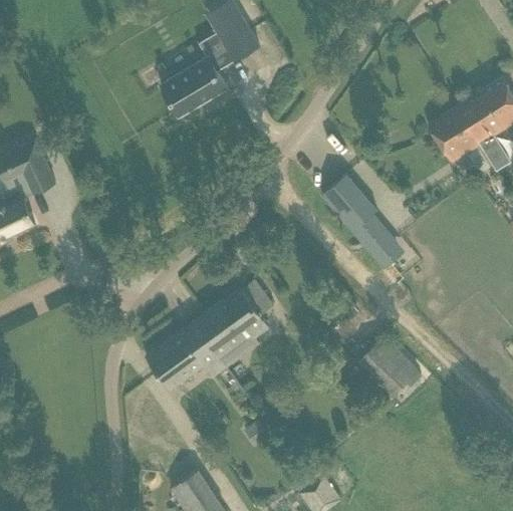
[(209,58),(162,86),(180,116),(227,88),(217,71),(235,61),(235,62),(260,47),(243,17),(218,33),(228,50),(211,61),(209,58)]
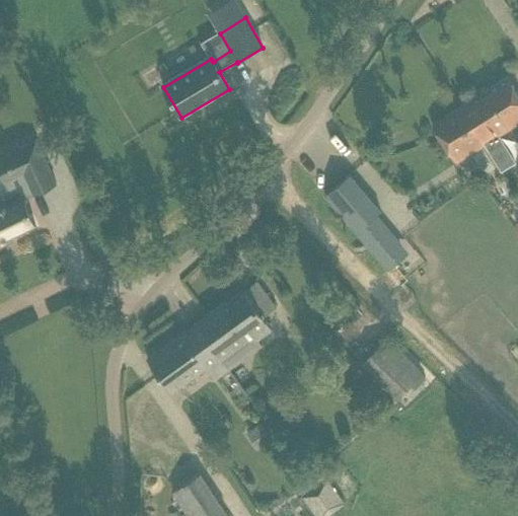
[(471,103),(462,108),(485,147),(502,173),(517,163),(517,161),(501,137),(517,126),(517,97),(508,83),(473,105),(471,103)]
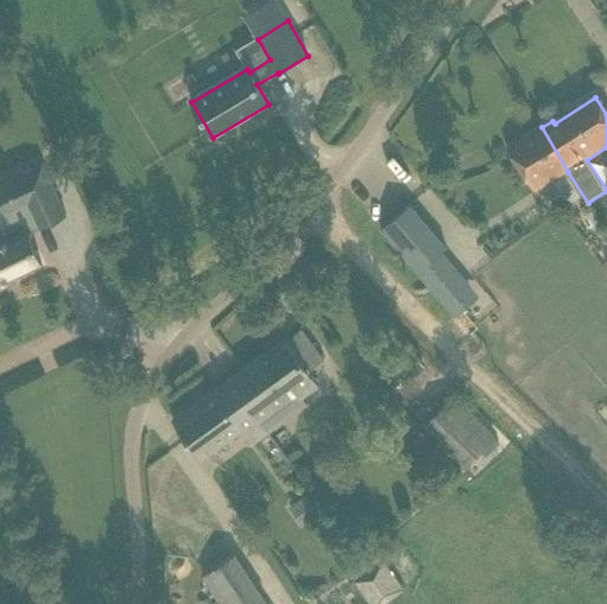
[(542,127),(507,148),(519,169),(535,194),(568,172),(542,127)]
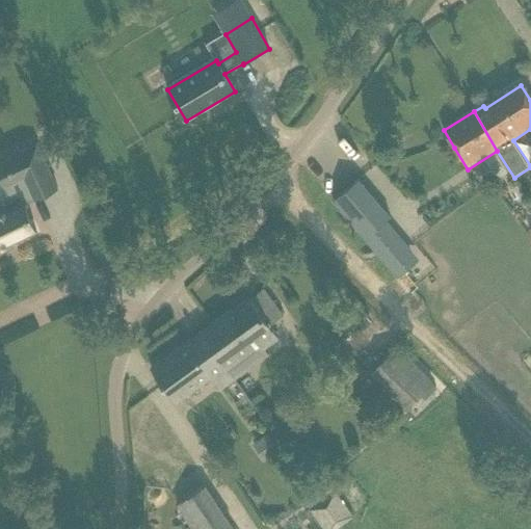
[(37,233),(22,201),(34,194),(27,179),(47,169),(48,170),(49,170),(37,146),(5,161),(6,162),(7,161),(11,169),(9,169),(12,176),(14,175),(18,182),(5,188),(12,204),(0,209),(0,255),(3,254),(2,250),(37,233)]
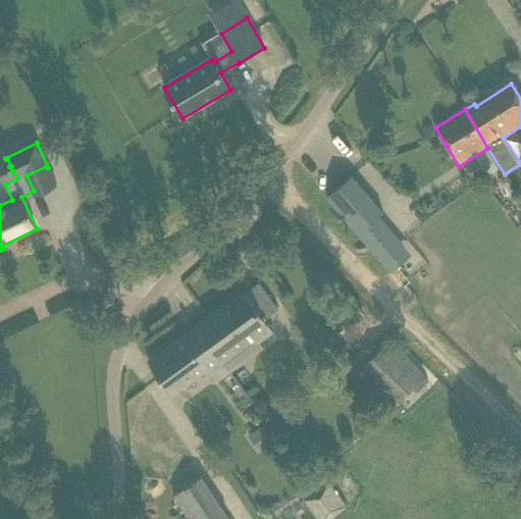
[(39,174),(44,189),(57,185),(52,170),(39,174)]
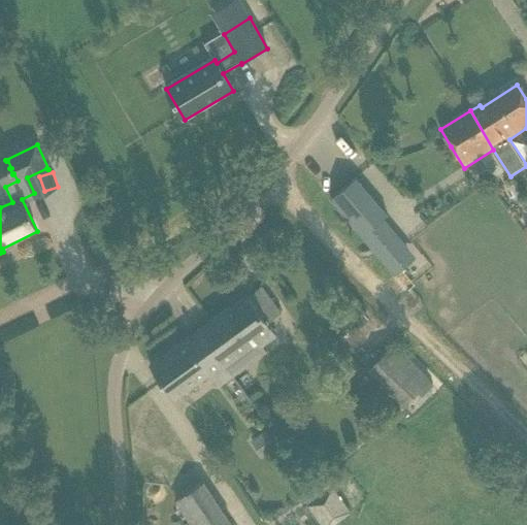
[(356,181),(331,201),(396,277),(408,267),(412,264),(379,226),(388,218),(356,181)]
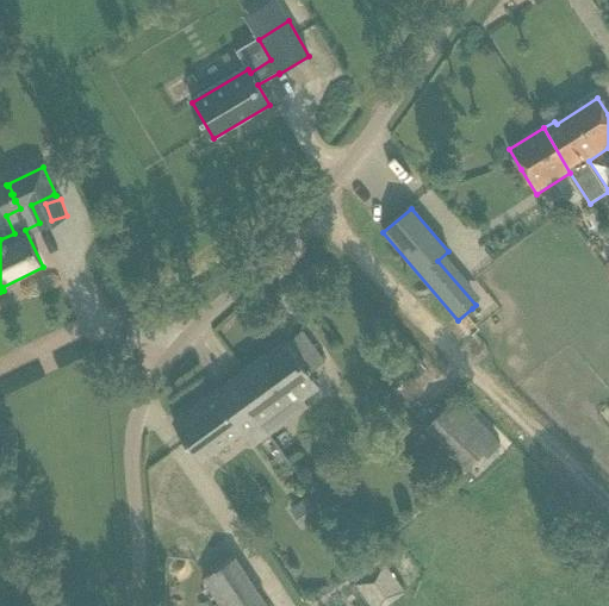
[(286,342),(231,382),(269,436),(306,410),(300,401),(319,388),(310,374),(325,364),(303,333),(287,344),(286,342)]
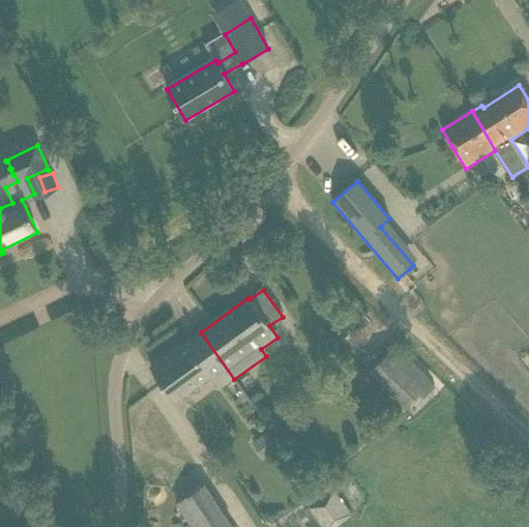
[(356,324),(362,330),(370,324),(364,317),(356,324)]
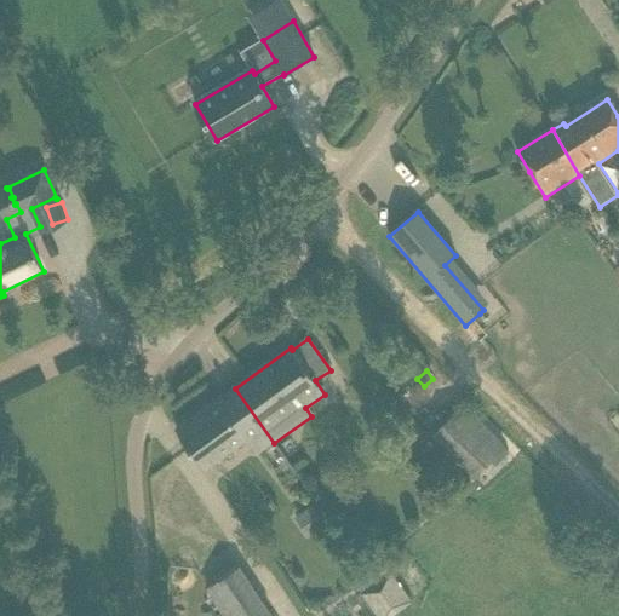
[(274,443),(235,389),(177,430),(206,471),(225,456),(248,441),(258,454),(274,443)]
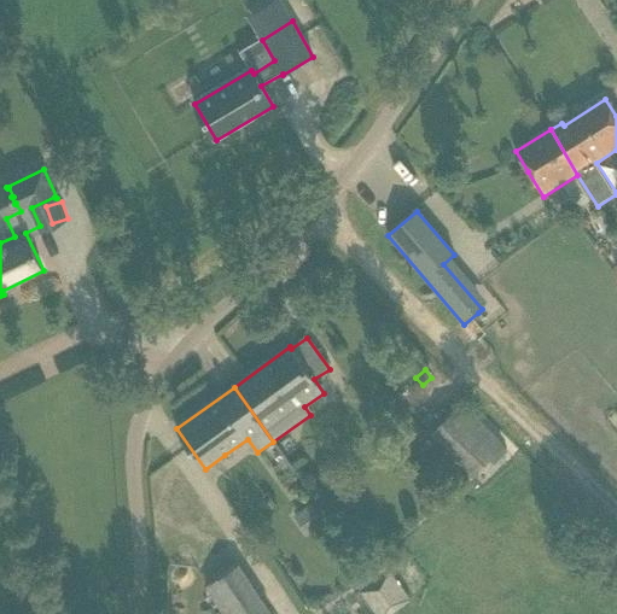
[(434,433),(476,474),(504,446),(461,405),(434,433)]
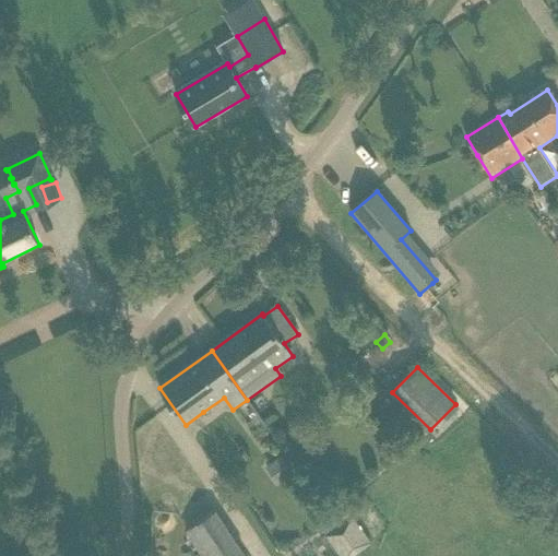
[(245,555),(216,512),(187,532),(203,555),(245,555)]
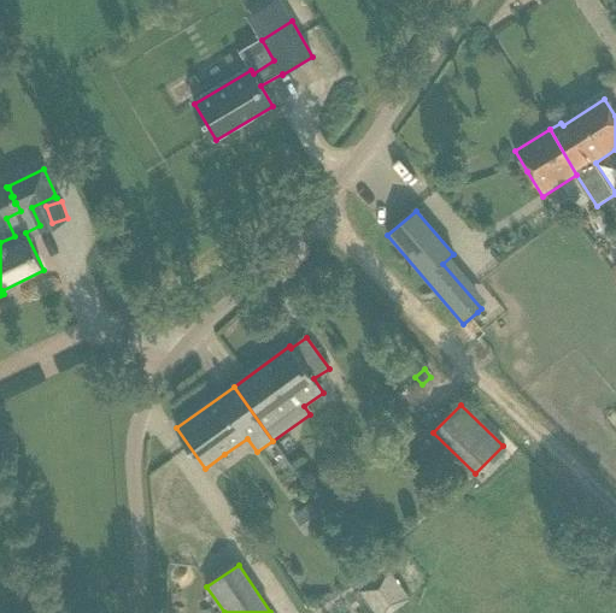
[(411,601),(391,571),(375,582),(397,612),(411,601)]
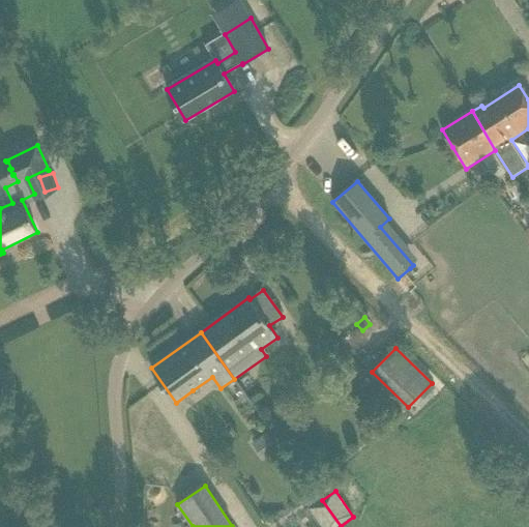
[(341,526),(322,500),(309,509),(321,526),(341,526)]
